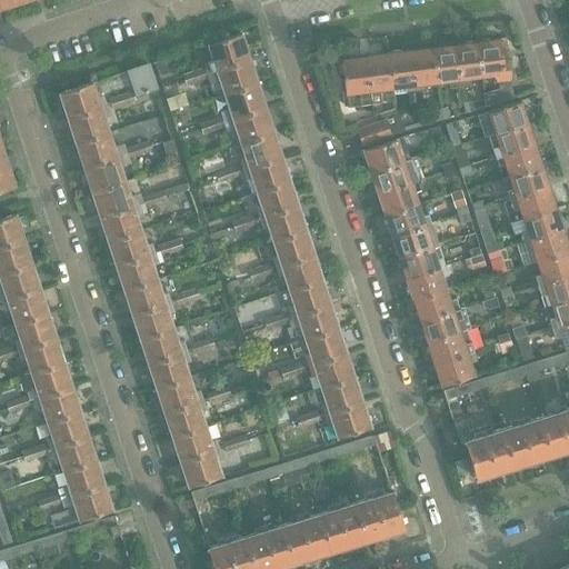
[(209,61),(212,71),(250,59),(241,35),(209,45),(215,60),(209,61)]
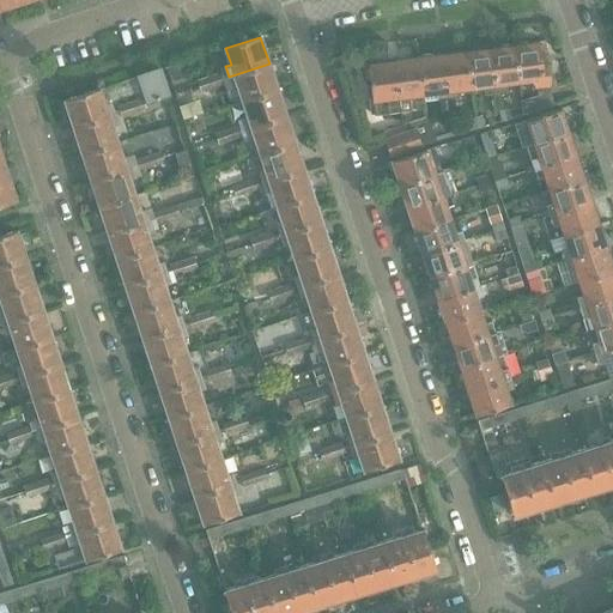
[(515,46),(520,83),(533,82),(534,87),(551,85),(545,54),(546,53),(544,41),(515,46)]
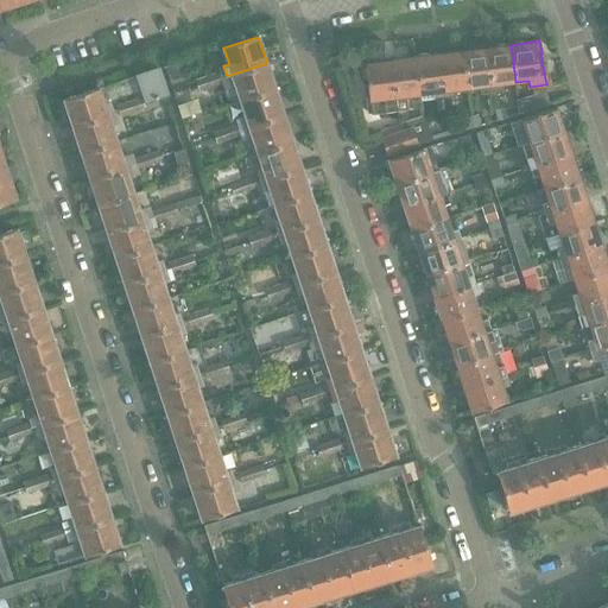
[(511,45),(487,48),(492,92),(502,90),(502,83),(515,82),(511,45)]
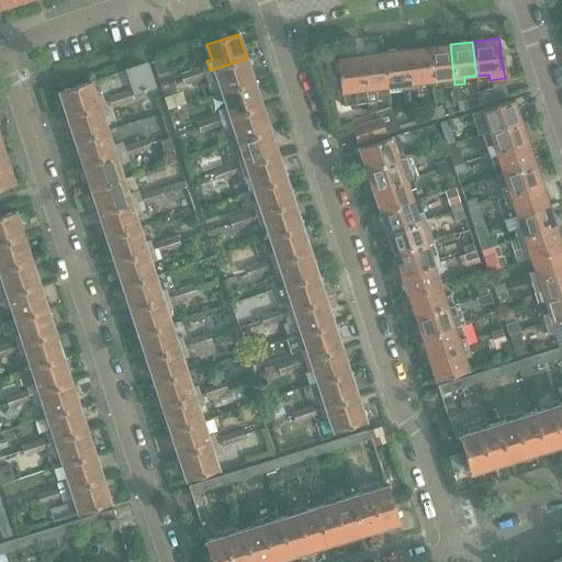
[(450,44),(428,47),(433,81),(445,80),(445,86),(454,85),(450,44)]
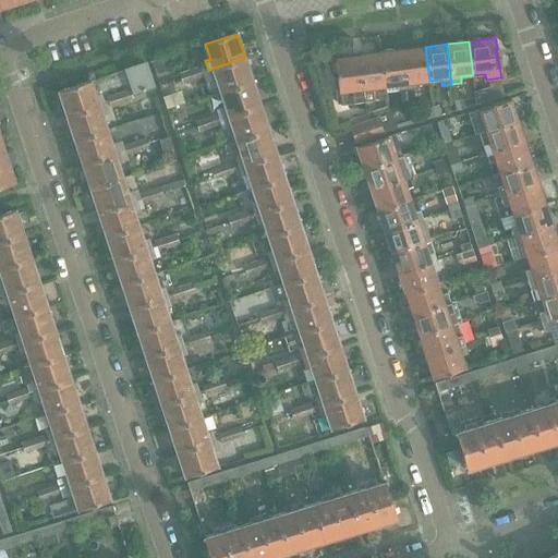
[(425,47),(403,49),(408,89),(419,88),(417,82),(429,81),(425,47)]
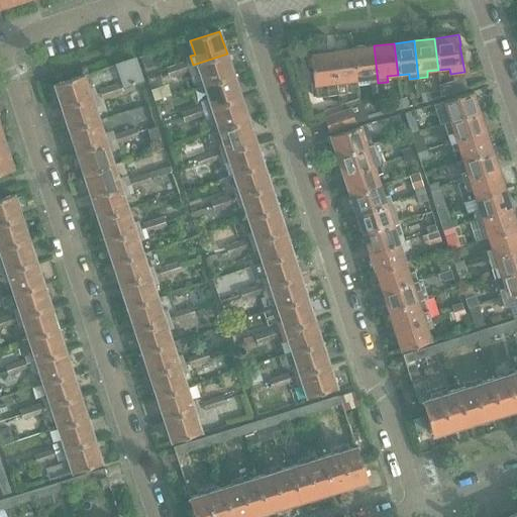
[(374,45),(352,48),(356,80),(369,79),(369,85),(378,83),(374,45)]
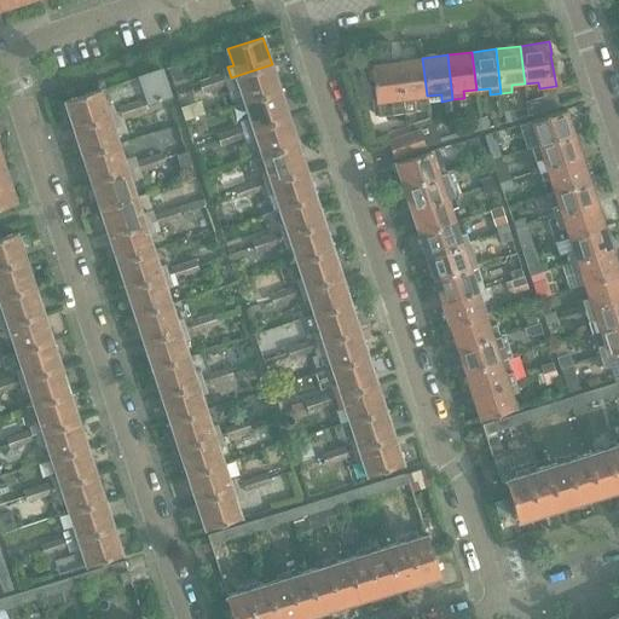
[(415,98),(427,96),(422,58),(399,62),(404,106),(415,104),(415,98)]
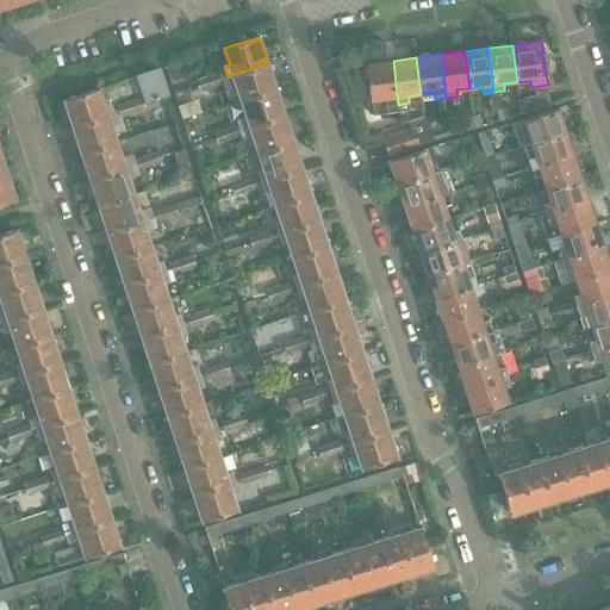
[(393,61),(361,64),(363,80),(368,80),(371,100),(368,100),(371,113),(373,113),(373,116),(399,112),(398,105),(393,61)]
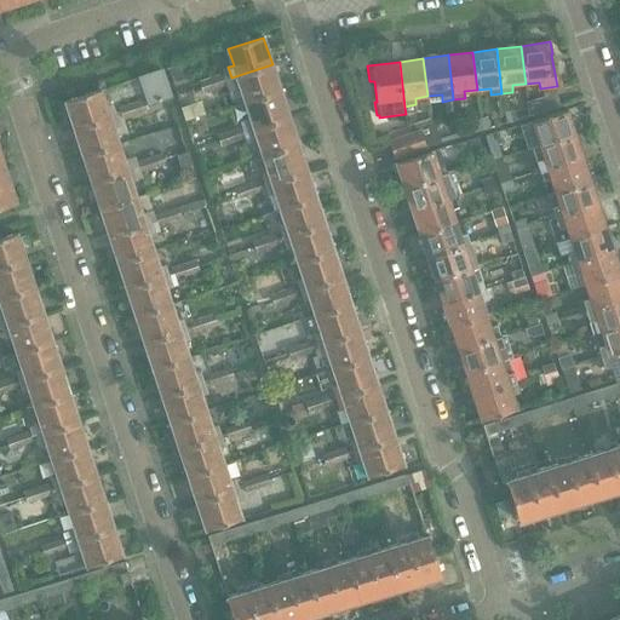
[(240,87),(246,103),(281,92),(273,64),(231,78),(235,89),(240,87)]
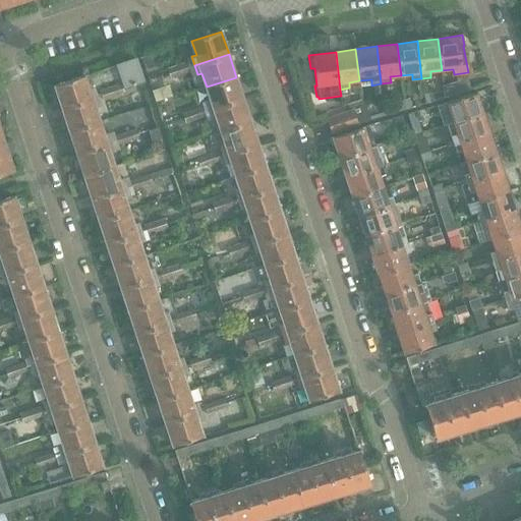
[(136,59),(118,65),(125,89),(143,82),(136,59)]
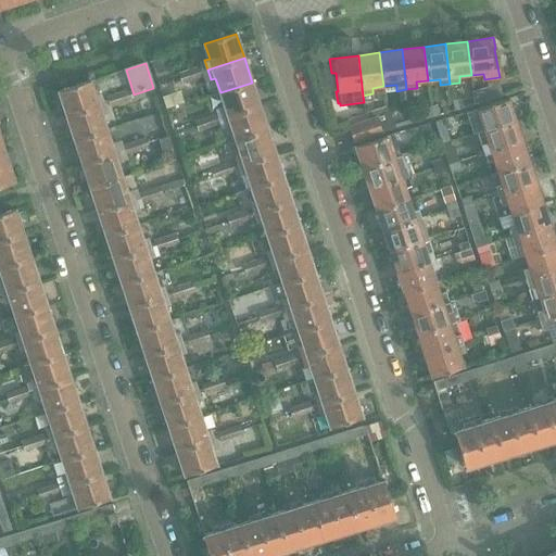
[(201,67),(190,71),(193,79),(204,76),(201,67)]
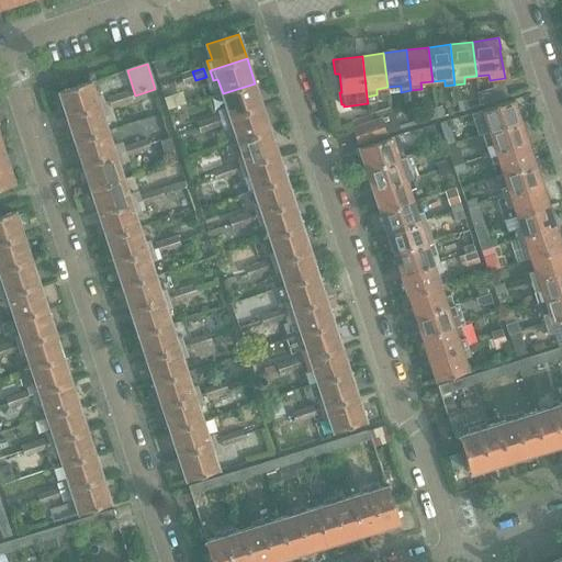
[(192,71),(181,75),(184,85),(195,80),(192,71)]
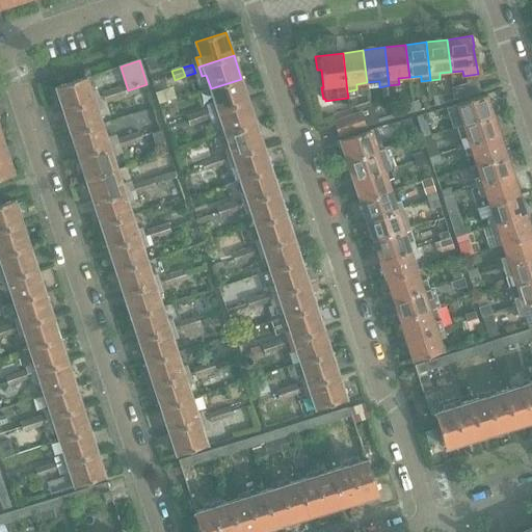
[(56,87),(64,111),(100,100),(97,90),(91,91),(87,78),(56,87)]
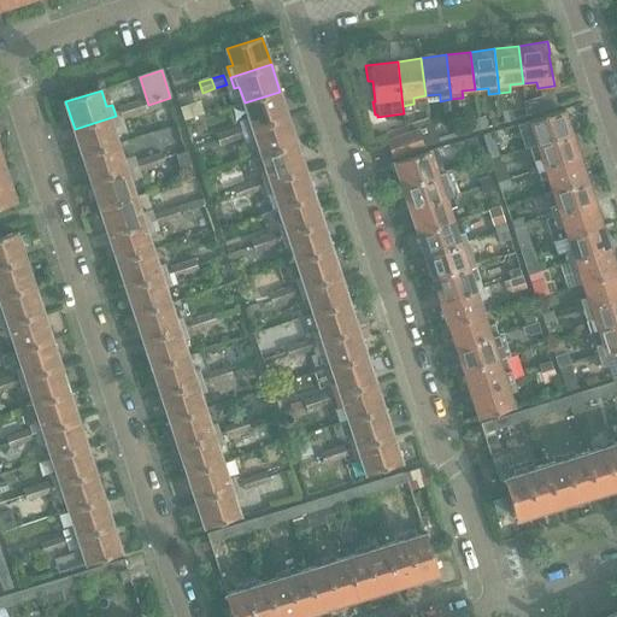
[(245,103),(250,118),(245,121),(248,131),(288,118),(280,92),(245,103)]
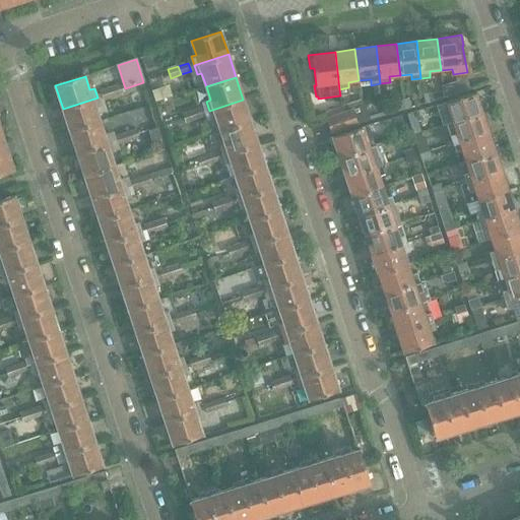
[(466,78),(440,87),(444,98),(470,89),(466,78)]
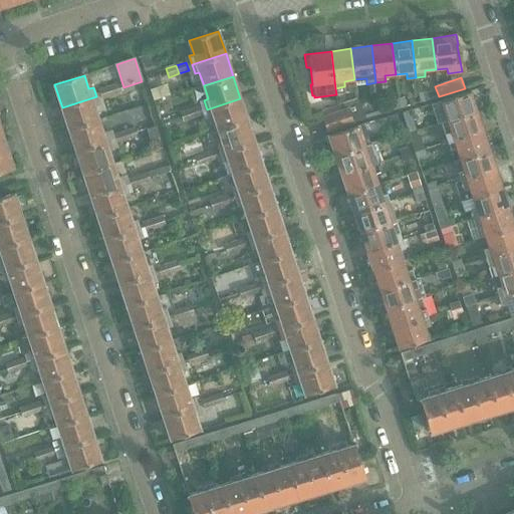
[(119,84),(109,87),(112,95),(122,92),(119,84)]
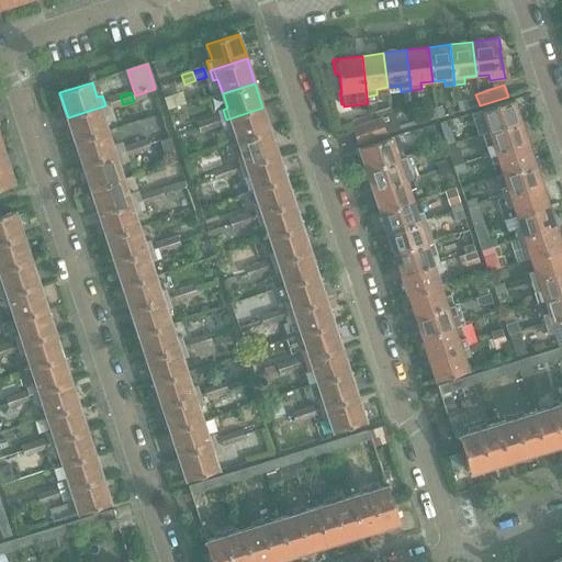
[(182,92),(164,99),(168,111),(187,104),(182,92)]
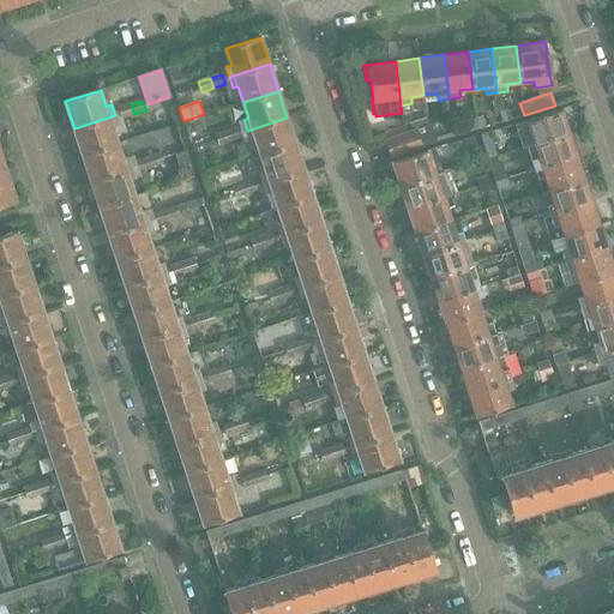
[(131,104),(119,108),(122,119),(134,114),(131,104)]
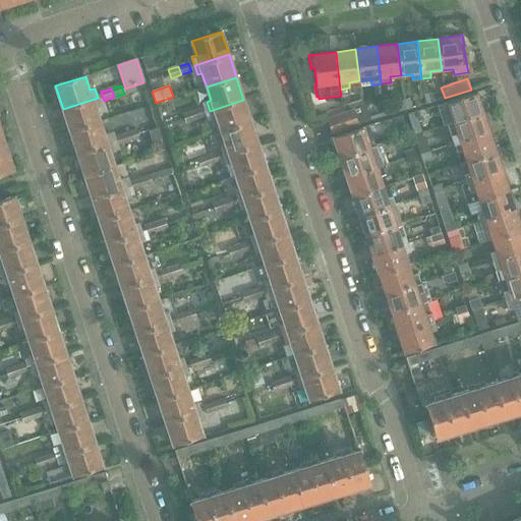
[(433,92),(423,94),(426,104),(436,101),(433,92)]
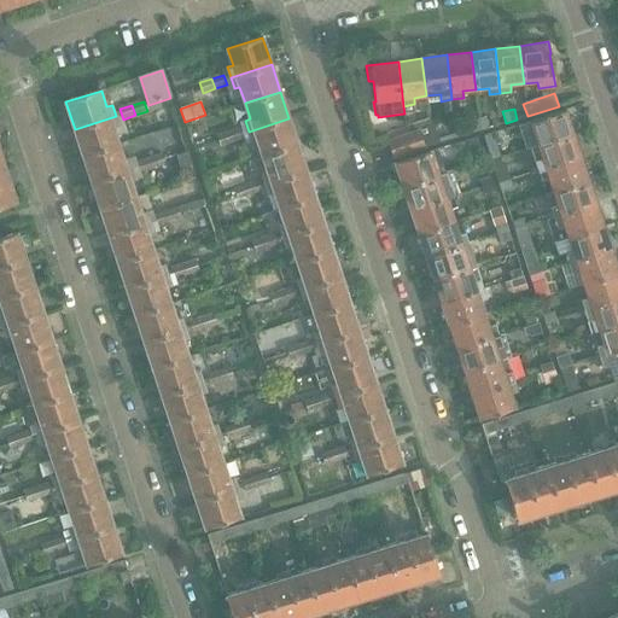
[(530,122),(523,124),(526,135),(534,133),(537,146),(573,134),(566,110),(530,122)]
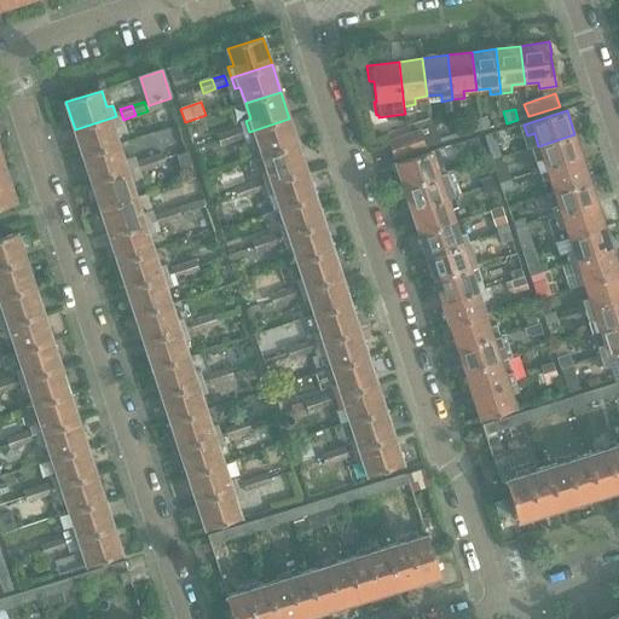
[(75,129),(84,156),(119,145),(114,128),(120,127),(116,116),(75,129)]
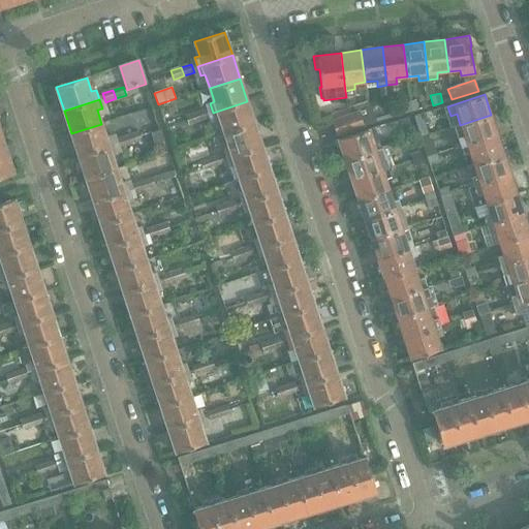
[(410,101),(411,112),(418,110),(415,99),(410,101)]
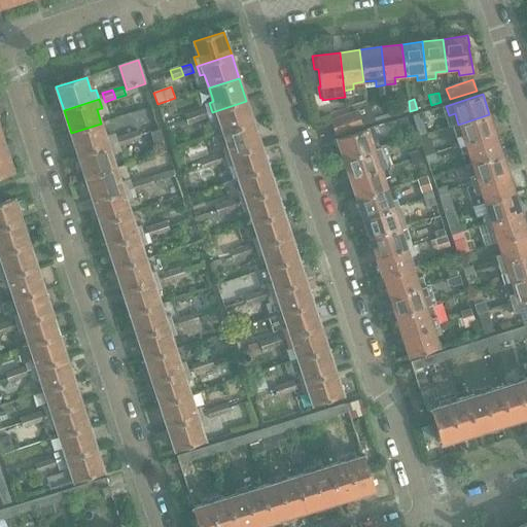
[(219,119),(223,133),(254,124),(246,101),(212,112),(215,121),(219,119)]
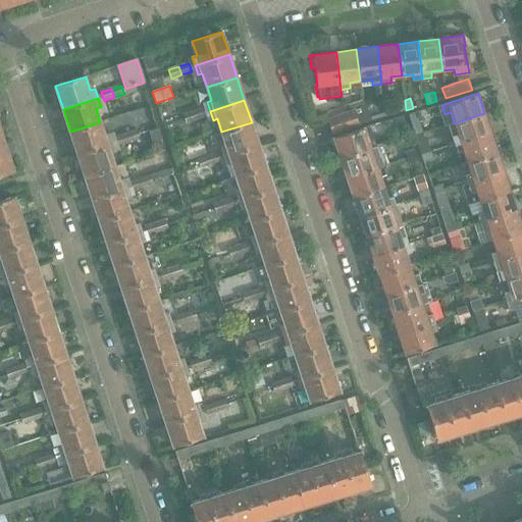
[(344,106),(325,112),(327,119),(346,113),(344,106)]
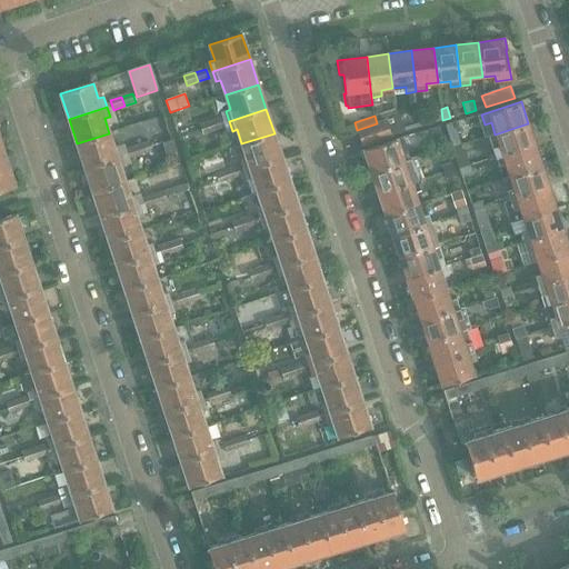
[(222,118),(210,121),(213,131),(225,127),(222,118)]
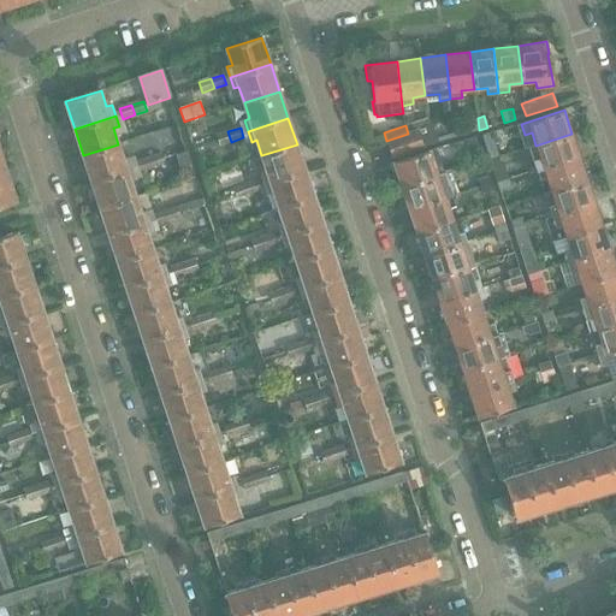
[(408,134),(386,141),(392,157),(424,146),(418,130),(408,134)]
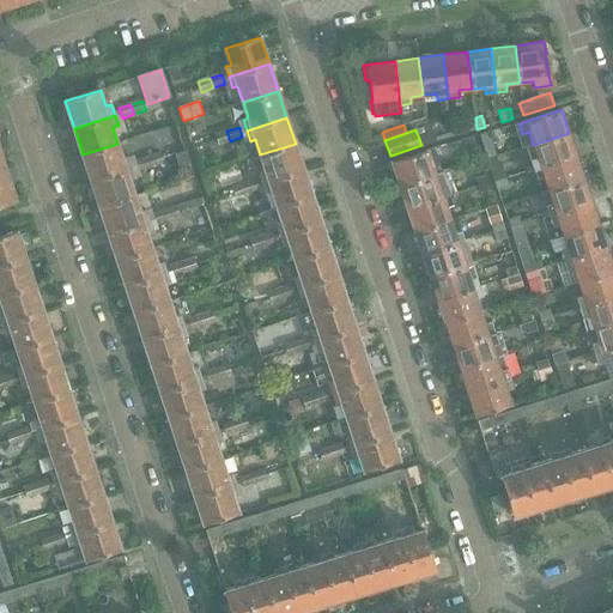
[(226,131),(214,135),(218,145),(230,141),(226,131)]
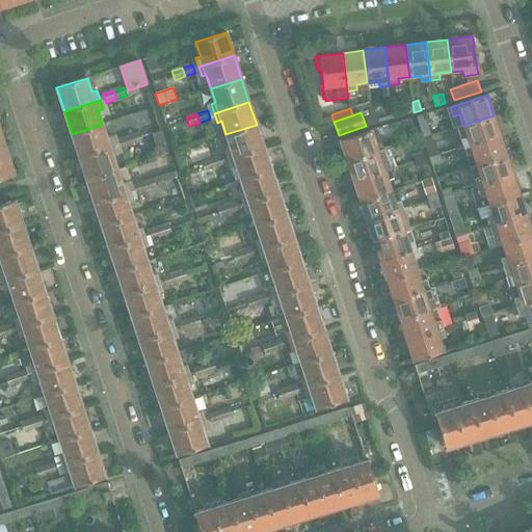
[(462,126),(457,127),(463,148),(470,145),(501,135),(494,115),(462,126)]
